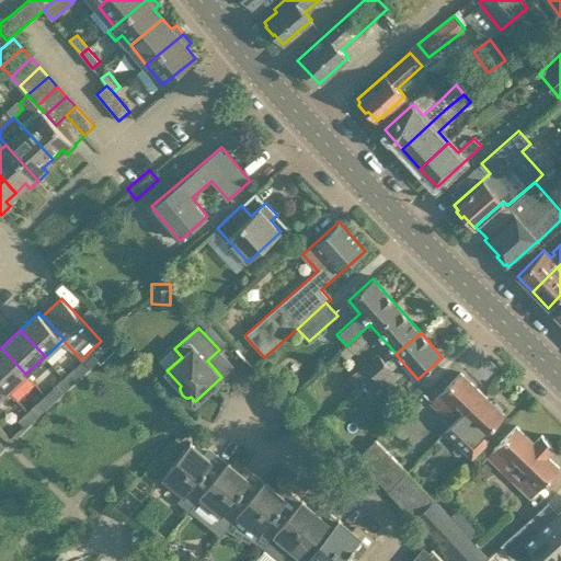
[(366,341),(359,333),(346,345),(354,353),(366,341)]
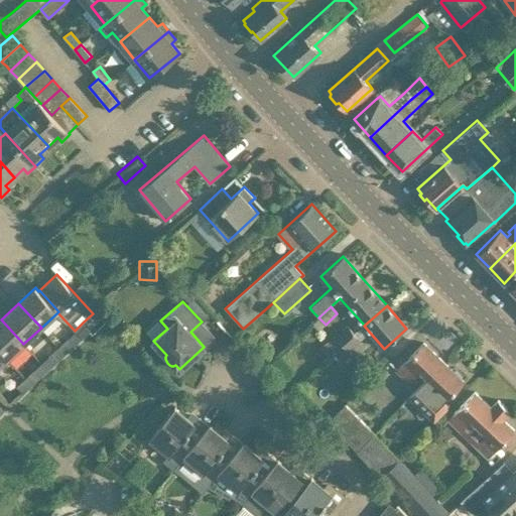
[(23,344),(1,319),(0,319),(0,354),(7,362),(8,360),(7,359),(23,344)]
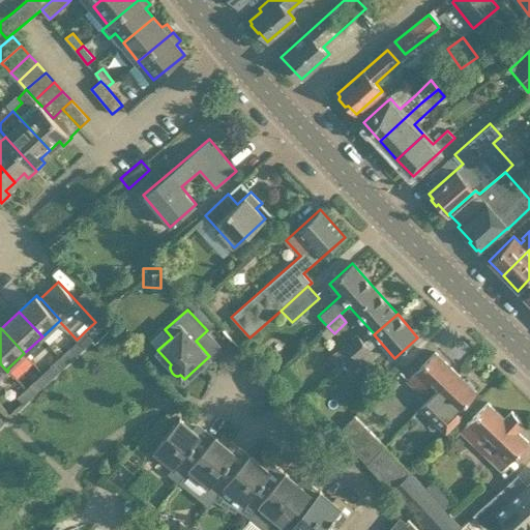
[(86,330),(77,340),(83,347),(93,337),(86,330)]
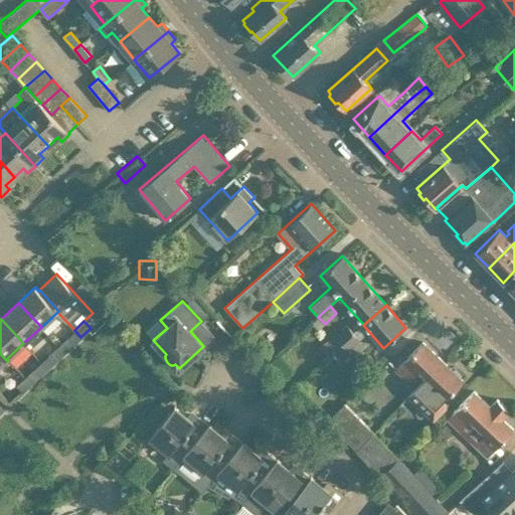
[(341,342),(352,332),(347,325),(335,335),(341,342)]
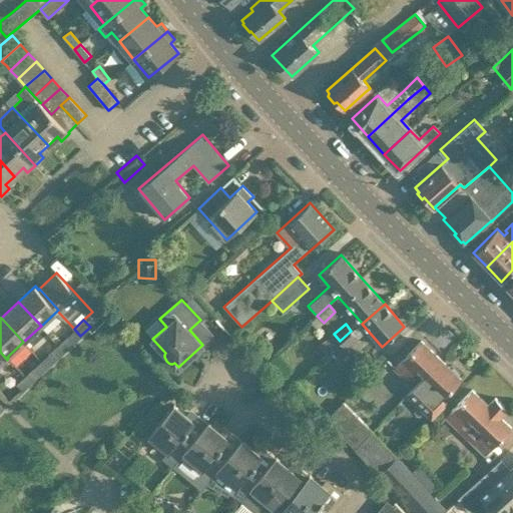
[(357,337),(351,331),(340,341),(341,342),(345,347),(357,337)]
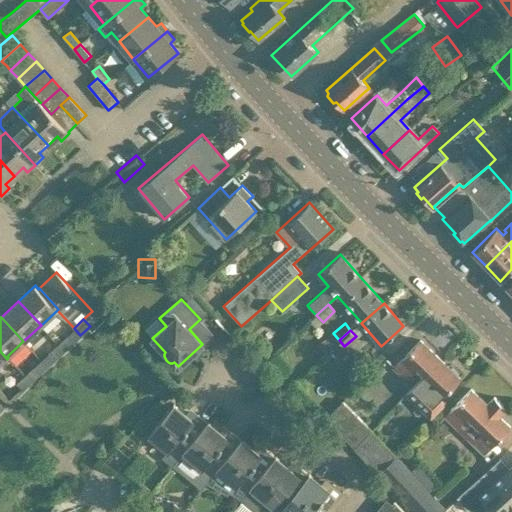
[(67,334),(58,343),(64,350),(73,341),(67,334)]
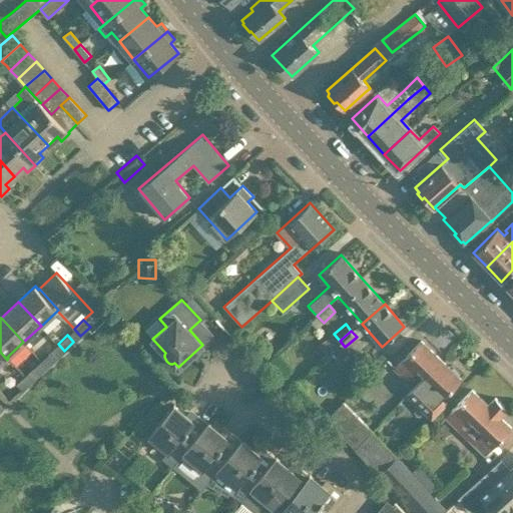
[(417,369),(424,376),(425,377),(441,360),(421,341),(395,368),(407,379),(417,369)]
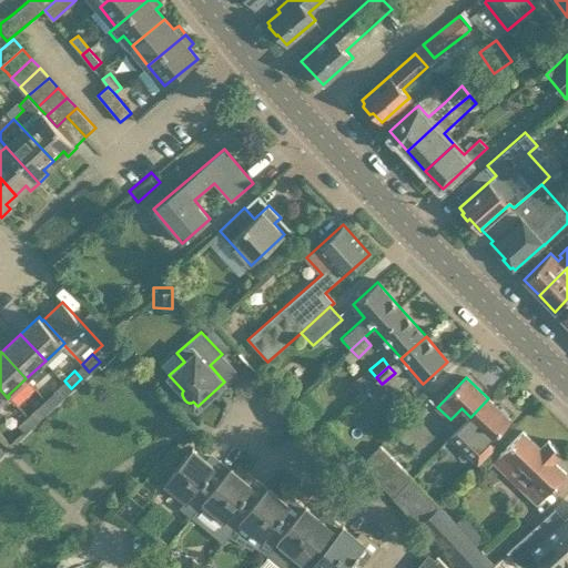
[(61,398),(71,388),(64,381),(54,391),(61,398)]
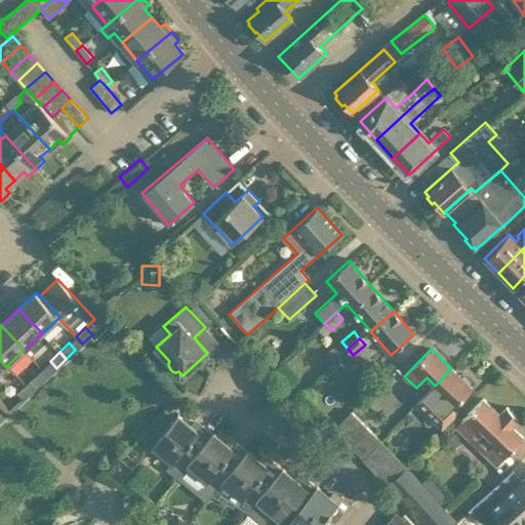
[(461,377),(451,368),(435,386),(434,385),(415,405),(441,430),(443,429),(457,413),(452,408),(472,388),(470,387),(471,384),(465,377),(461,377)]
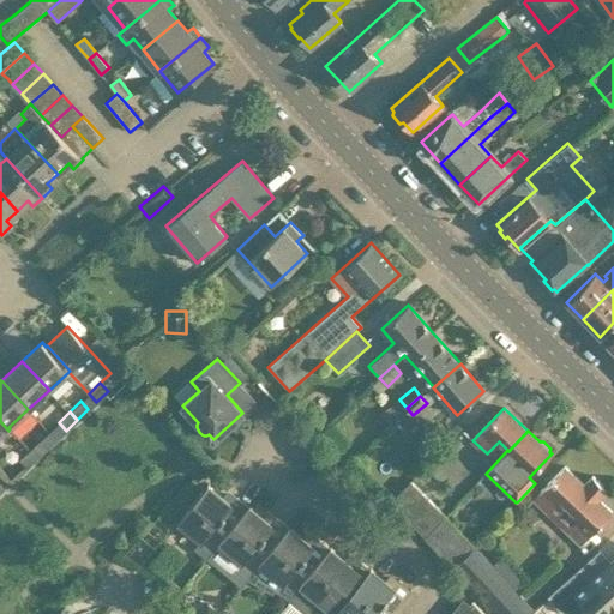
[(29,451),(37,459),(47,450),(38,441),(29,451)]
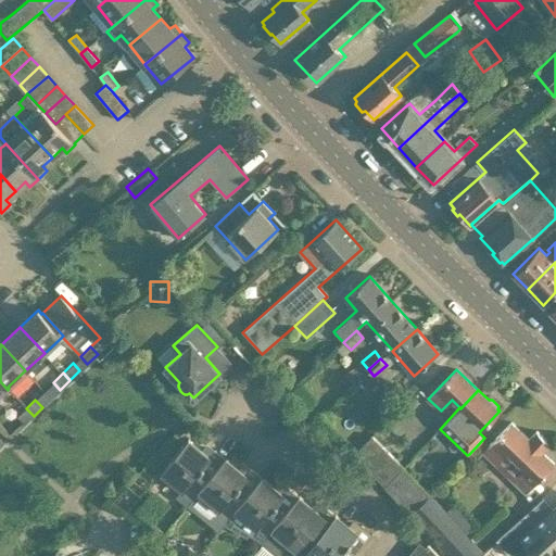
[(34,416),(26,408),(17,418),(25,426),(34,416)]
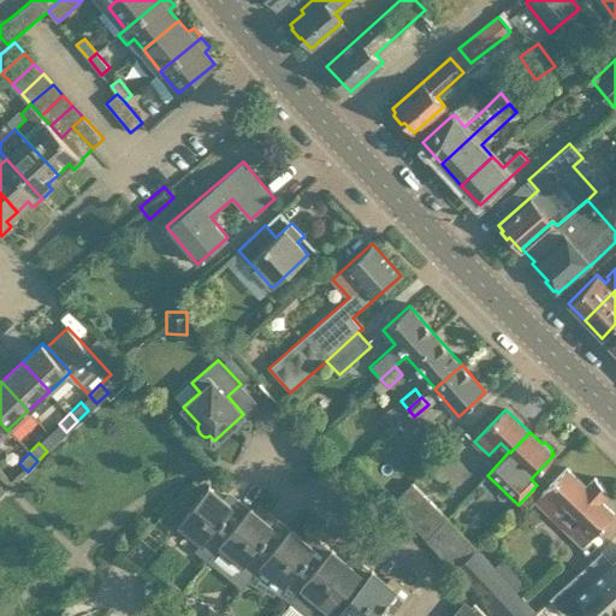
[(558,523),(600,481),(596,478),(586,486),(567,468),(535,501),(549,514),(558,523)]
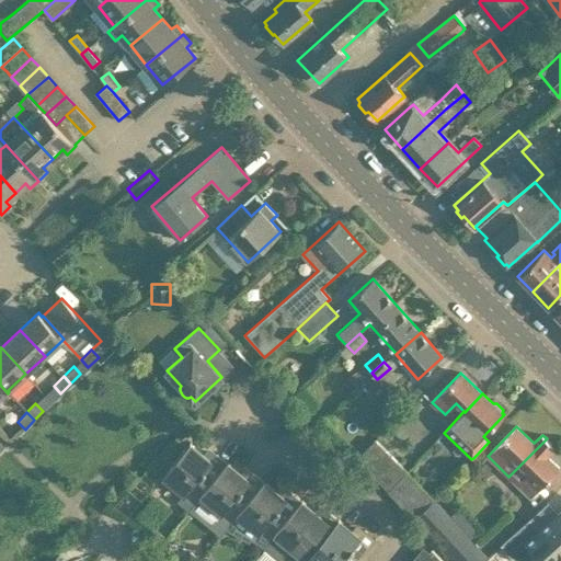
[(556,447),(547,438),(508,477),(517,485),(530,499),(559,468),(547,456),(556,447)]
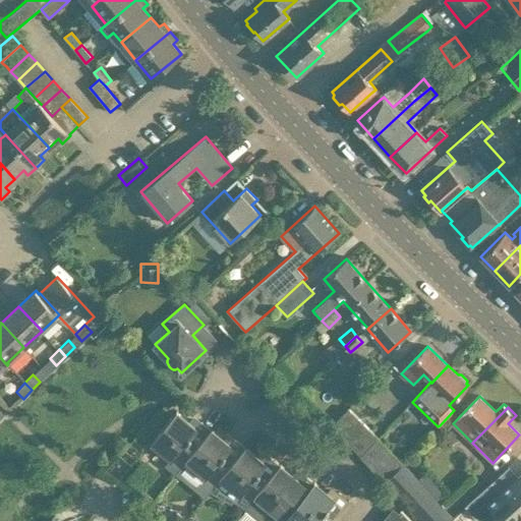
[(350,408),(347,411),(332,425),(352,447),(359,454),(360,455),(359,456),(360,457),(378,439),(350,408)]
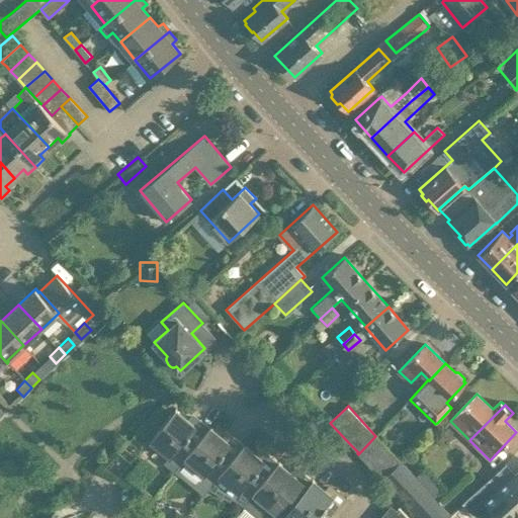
[(185,459),(211,427),(200,419),(196,425),(176,409),(150,440),(170,456),(165,463),(175,472),(185,459)]
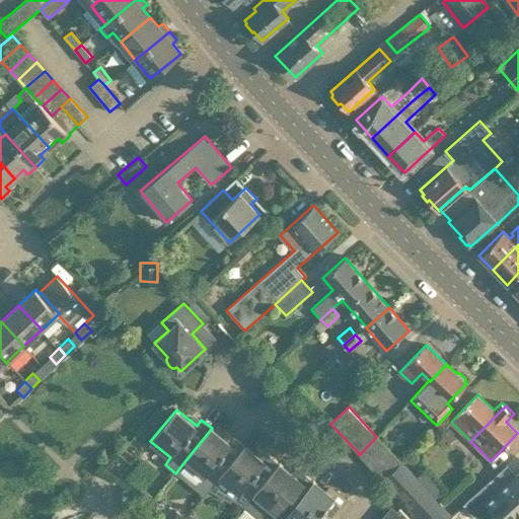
[(219,477),(246,445),(235,437),(230,443),(212,428),(186,460),(204,475),(199,482),(210,491),(220,478),(219,477)]
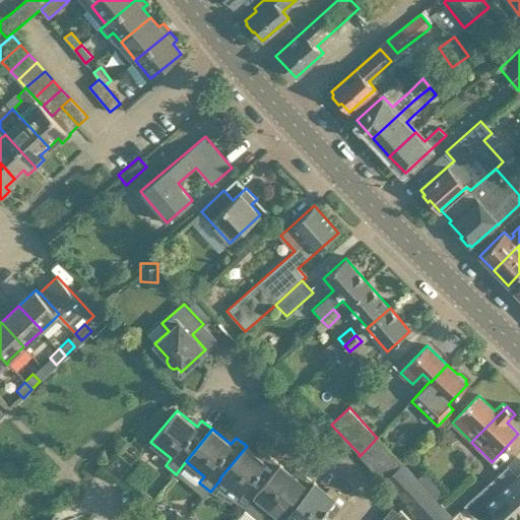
[(401,462),(377,438),(360,456),(372,469),(381,478),(382,482),(401,462)]
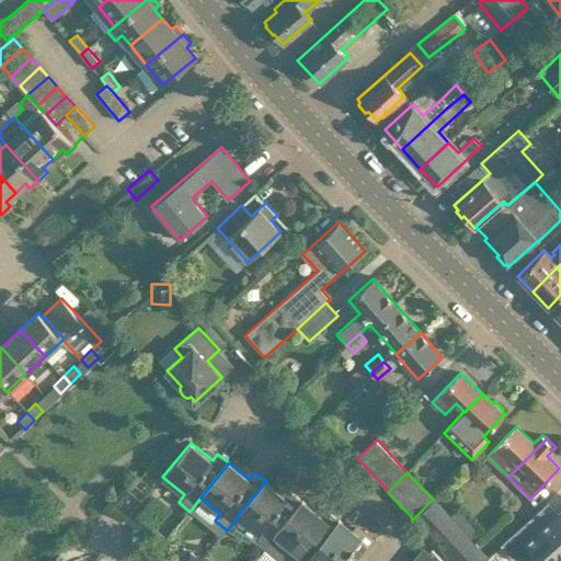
[(274,536),(304,501),(284,484),(278,491),(266,481),(237,516),(238,517),(258,534),(252,540),(264,549),(275,537),(274,536)]
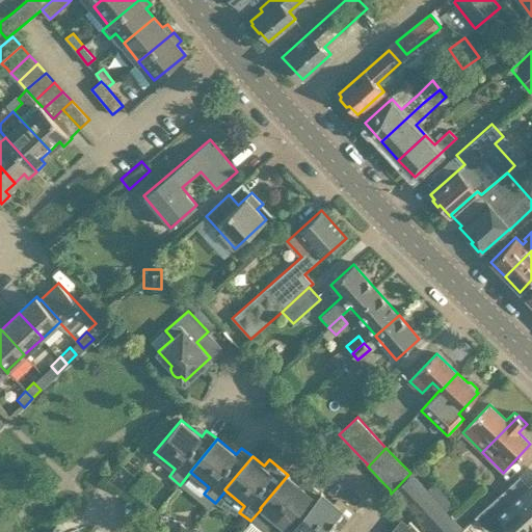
[(450,515),(411,474),(410,473),(391,494),(401,504),(427,531),(457,531),(462,528),(450,515)]
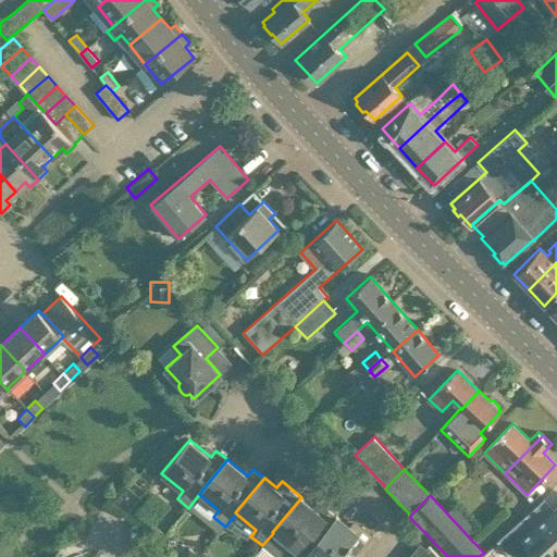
[(262,545),(276,556),(304,556),(305,556),(337,517),(326,507),(321,514),(301,497),(272,532),(273,533),(262,545)]
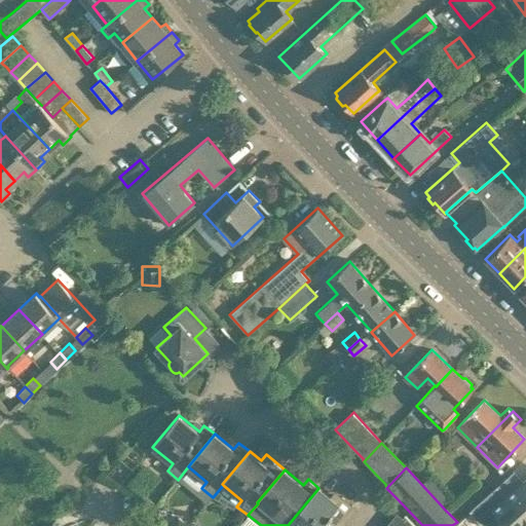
[(495,487),(470,511),(480,522),(481,521),(483,523),(486,525),(487,525),(497,525),(498,525),(501,524),(503,522),(506,525),(525,525),(525,479),(523,482),(505,497),(495,487)]
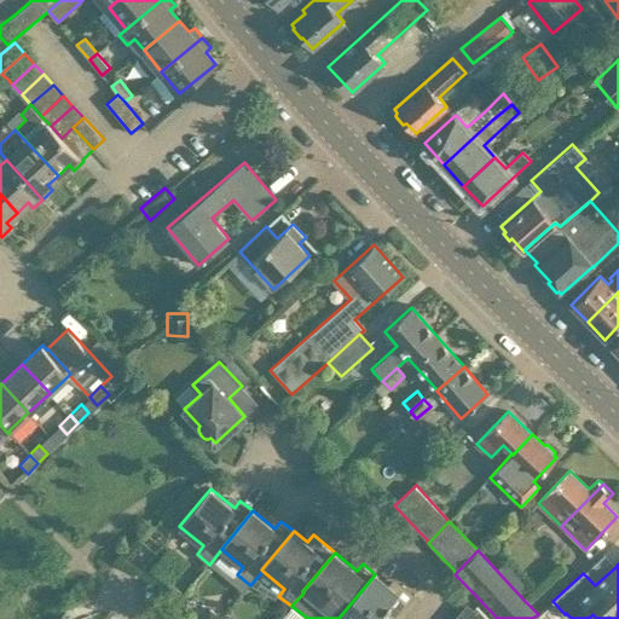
[(397,618),(416,595),(403,584),(397,593),(375,574),(339,618),(337,618),(397,618)]
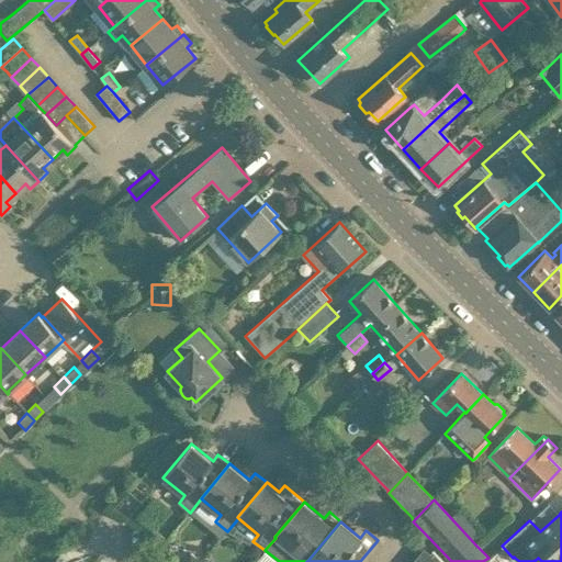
[(155,530),(145,542),(154,549),(164,537),(155,530)]
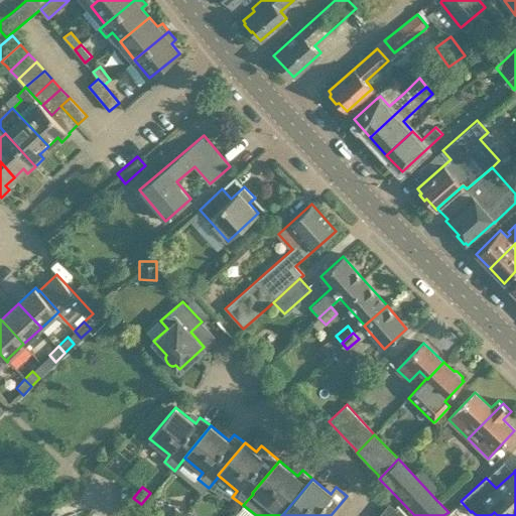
[(407,515),(397,505),(387,515),(386,515),(381,512),(377,515),(407,515)]
